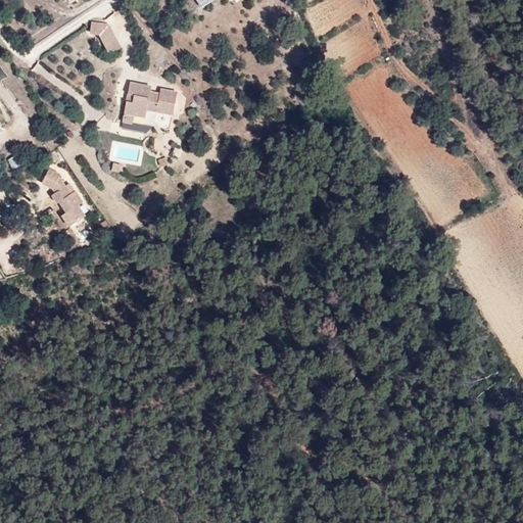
[(90,24),(104,49),(117,42),(104,15),(90,24)]
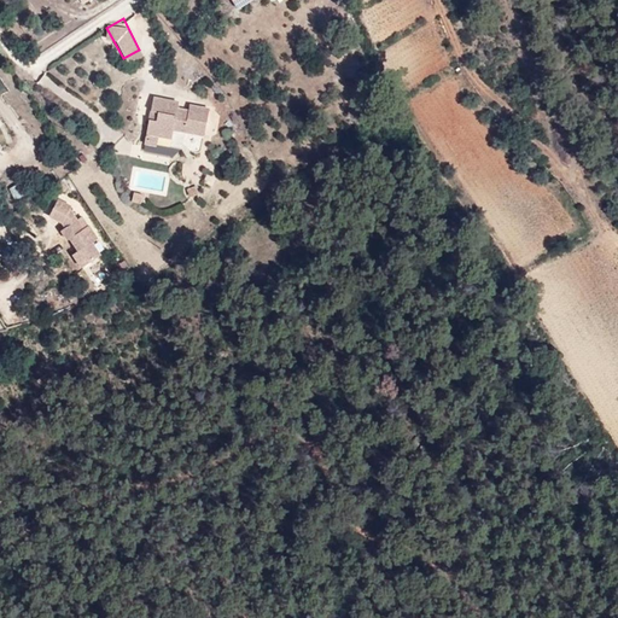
[(208,99),(162,97),(140,151),(196,152),(208,99)]
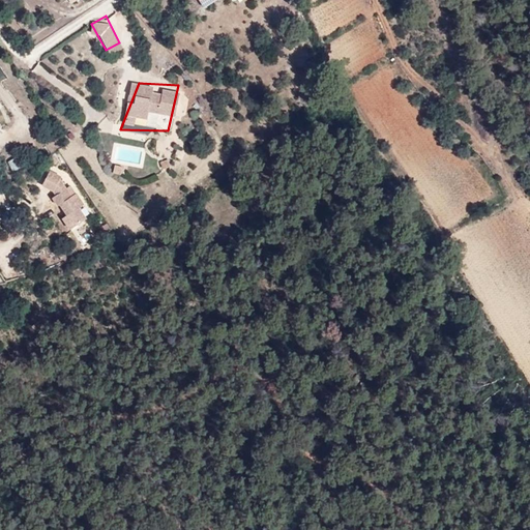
[(13,171),(25,164),(19,153),(7,160),(13,171)]
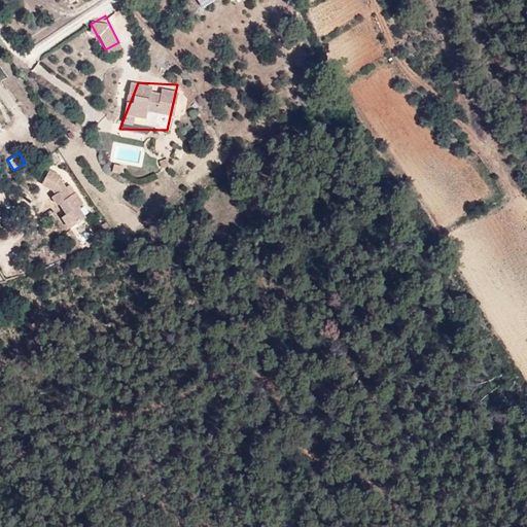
[(62,174),(49,168),(41,182),(55,190),(56,192),(51,195),(58,205),(61,203),(67,212),(62,215),(69,227),(86,216),(79,206),(84,202),(71,183),(67,185),(61,176),(62,174)]
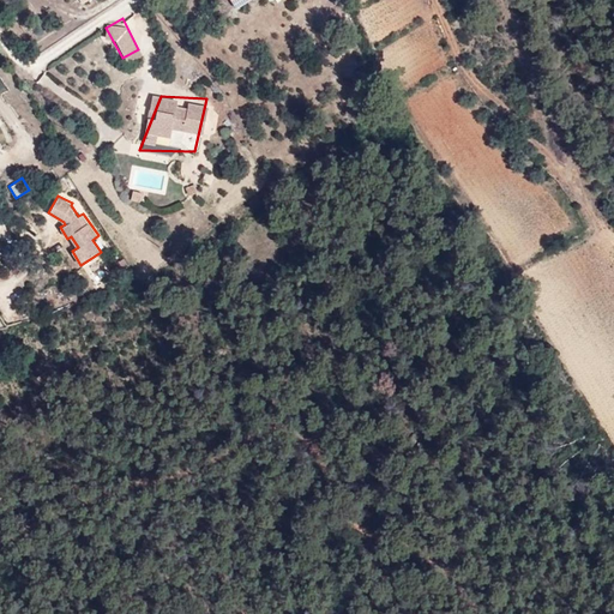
[(97,278),(107,274),(100,259),(90,264),(97,278)]
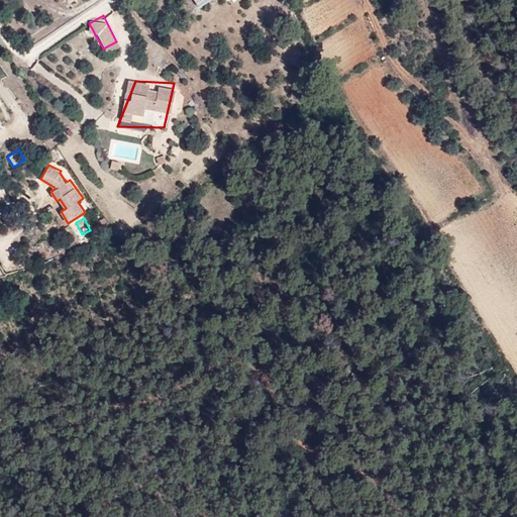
All buildings are outlined.
